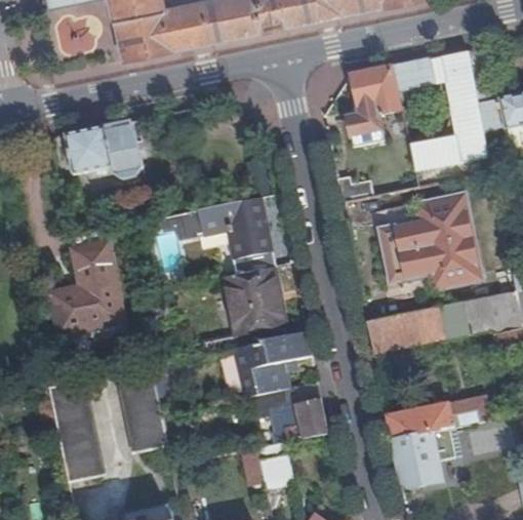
[(112,0),(124,60),(280,28),(413,0),(112,0)]
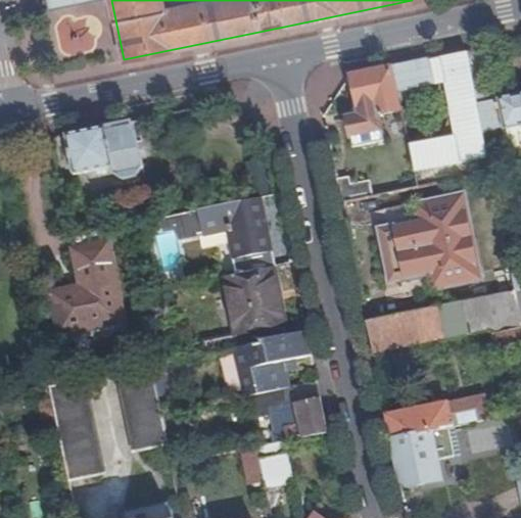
[(466,52),(482,130),(504,126),(504,127),(509,126),(510,135),(520,133),(520,138),(520,92),(494,98),(483,48),(466,52)]
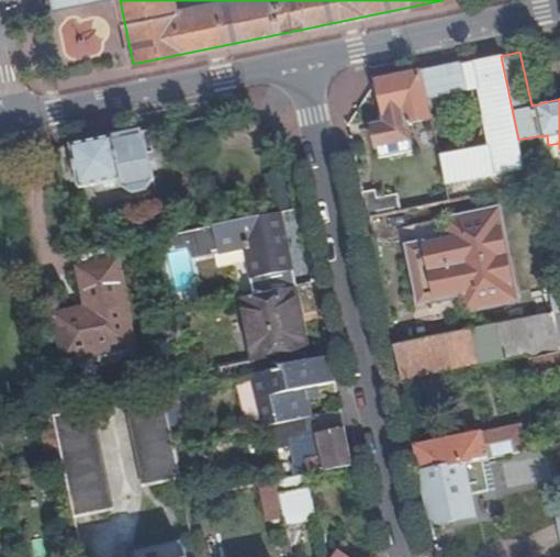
[(445,182),(524,167),(518,140),(501,56),(460,64),(418,71),(424,99),(479,88),(489,145),(439,154),(445,182)]
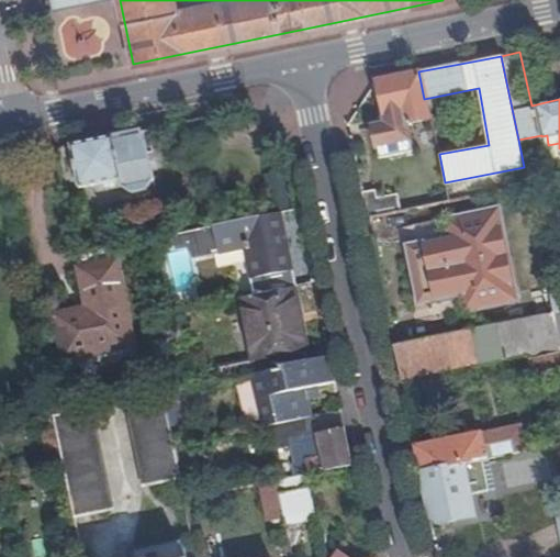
[(418,71),(377,81),(385,123),(371,126),(377,156),(411,149),(405,122),(428,118),(424,99),(418,71)]
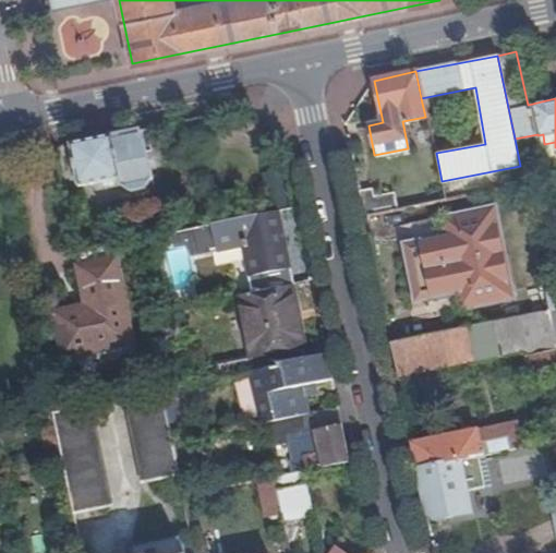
[(140,137),(137,125),(69,141),(76,183),(117,175),(119,182),(130,189),(143,187),(149,175),(143,137),(140,137)]
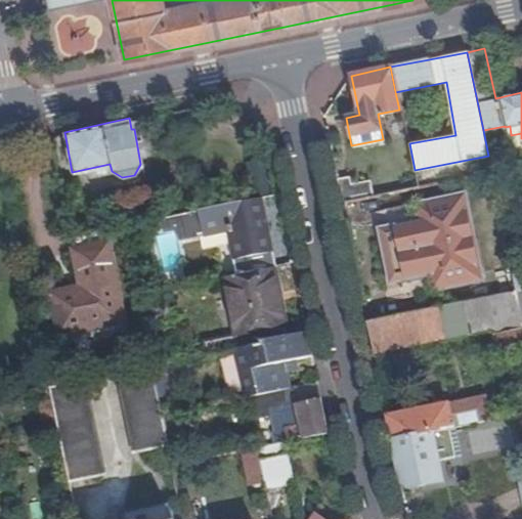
[(338,185),(341,201),(373,193),(370,179),(338,185)]
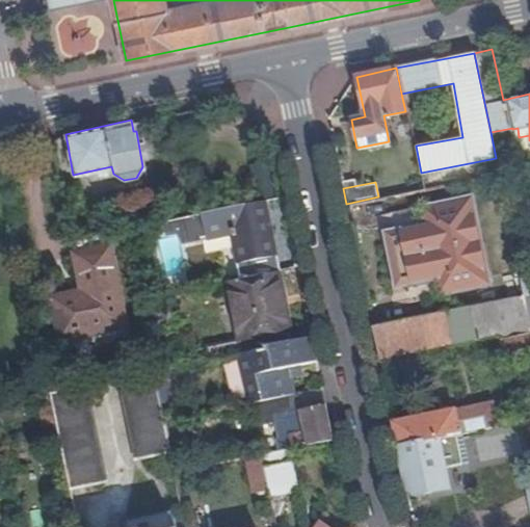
[(275,269),(261,199),(163,218),(165,231),(176,229),(182,238),(233,228),(242,275),(275,269)]
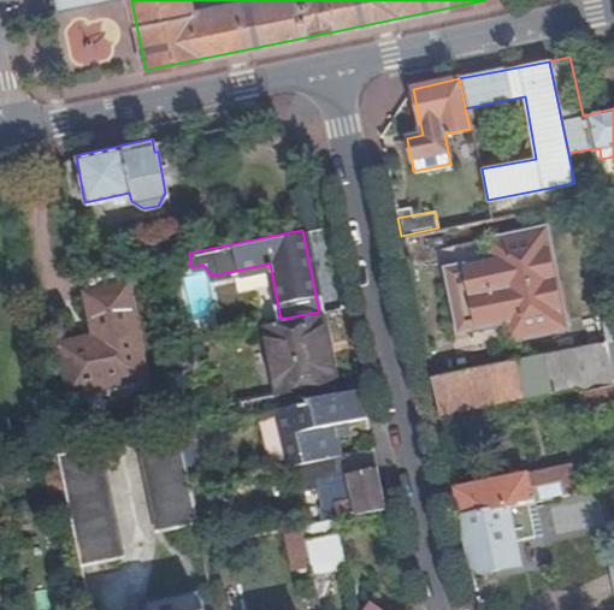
[(448,300),(553,278),(543,230),(490,241),(490,237),(452,246),(454,258),(440,260),(448,300)]
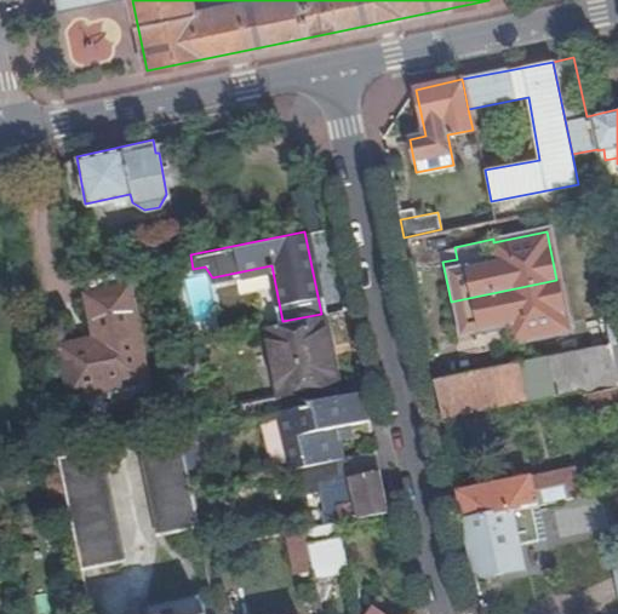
[(566,327),(556,280),(451,302),(459,340),(471,338),(474,350),(513,343),(513,338),(566,327)]
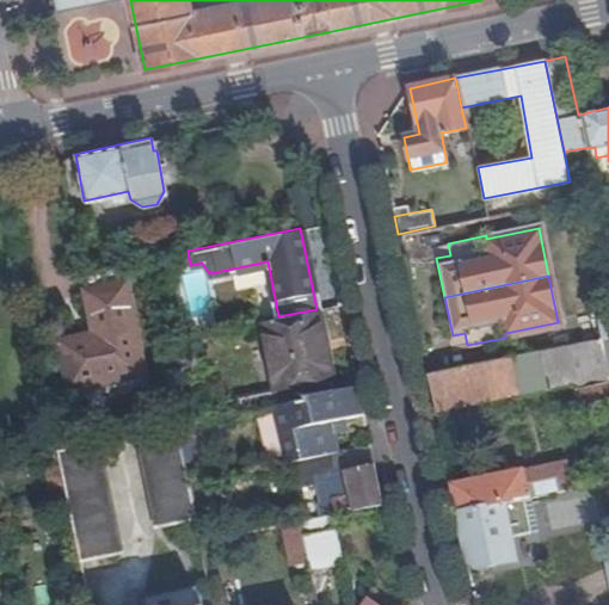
[(57,337),(67,384),(142,369),(124,278),(84,286),(92,329),(57,337)]
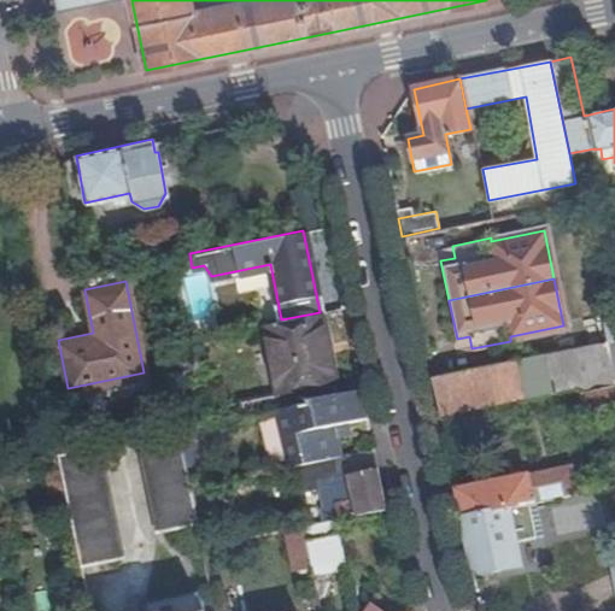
[(337,394),(320,312),(281,319),(267,323),(280,391),(240,398),(244,413),(276,406),(337,394)]
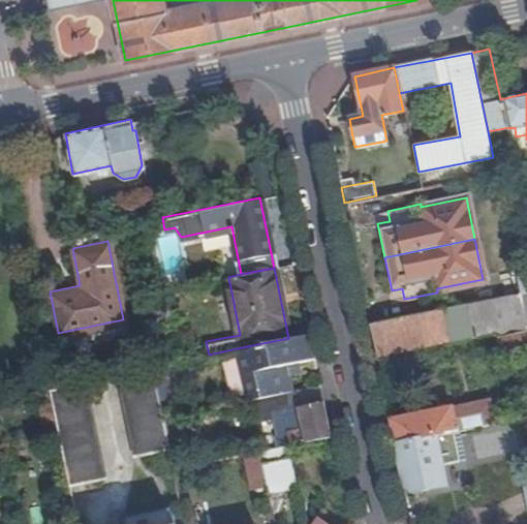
[(526,274),(517,276),(520,291),(526,289),(526,274)]
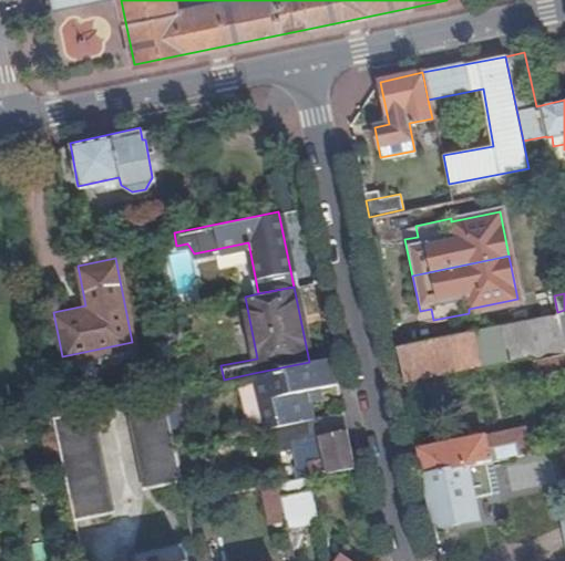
[(564,371),(564,345),(564,344),(557,312),(472,330),(480,364),(543,352),(544,357),(537,359),(541,377),(564,371)]
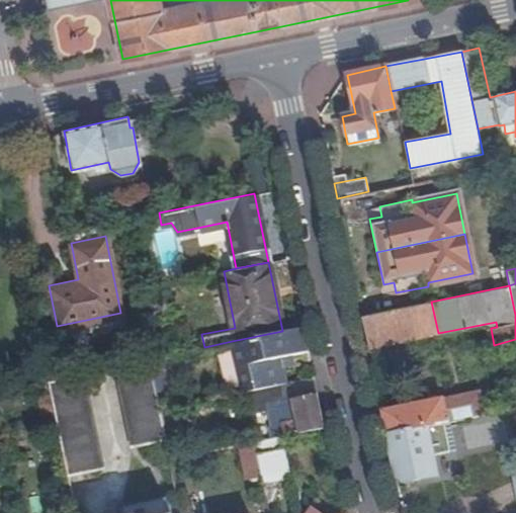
[(368,347),(438,333),(431,302),(362,317),(368,347)]
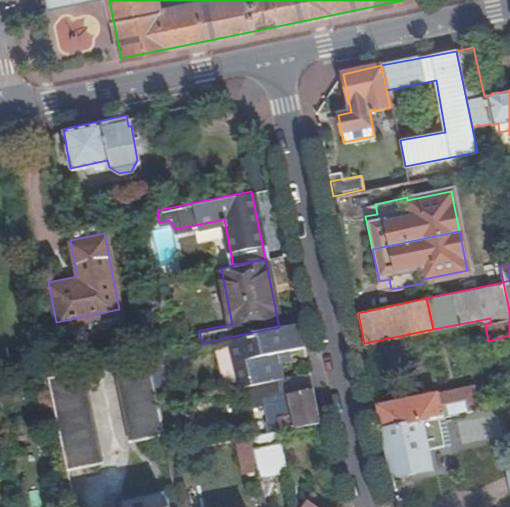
[(119,309),(56,322),(59,333),(121,320),(119,309)]
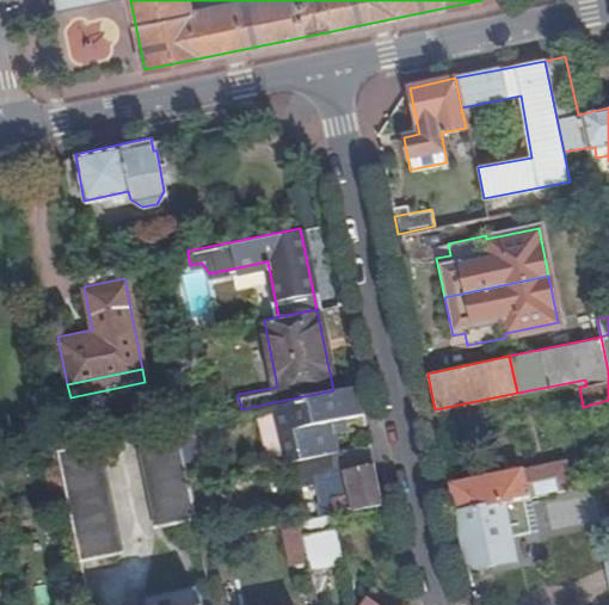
[(363,412),(357,386),(333,390),(274,402),(285,460),(338,449),(331,419),(363,412)]
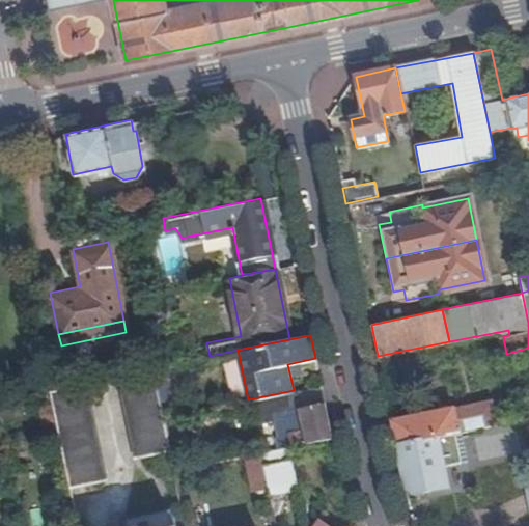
[(165,364),(152,367),(160,404),(171,402),(165,364)]
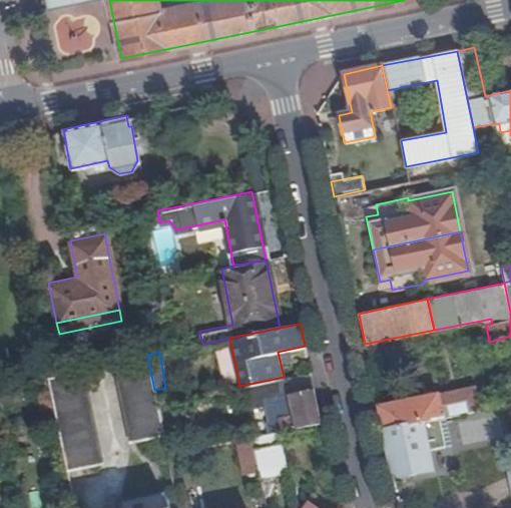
[(147,355),(117,361),(133,439),(163,433),(157,405),(154,390),(147,355)]
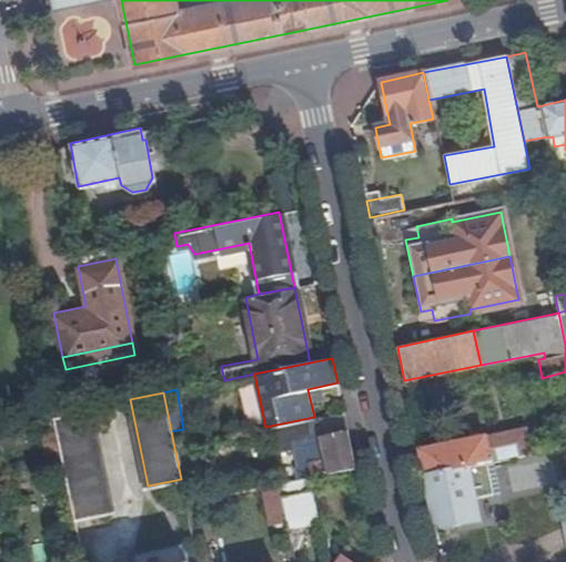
[(88,408),(51,416),(66,483),(70,509),(107,500),(88,408)]
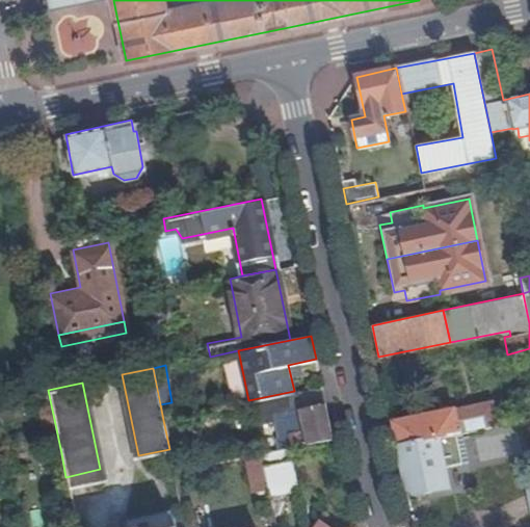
[(332,436),(321,385),(296,391),(305,429),(289,432),(291,445),(332,436)]
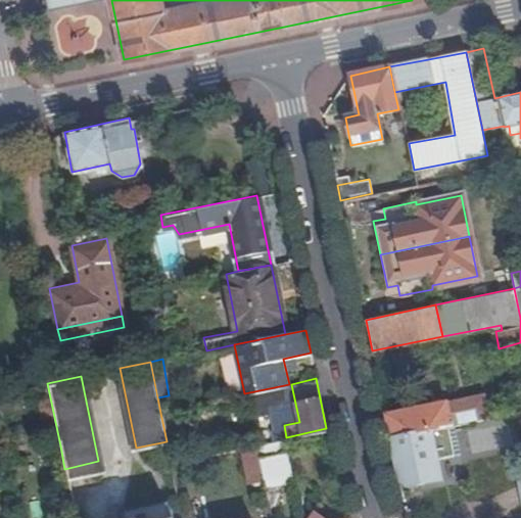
[(285,393),(266,393),(266,420),(285,420),(285,393)]
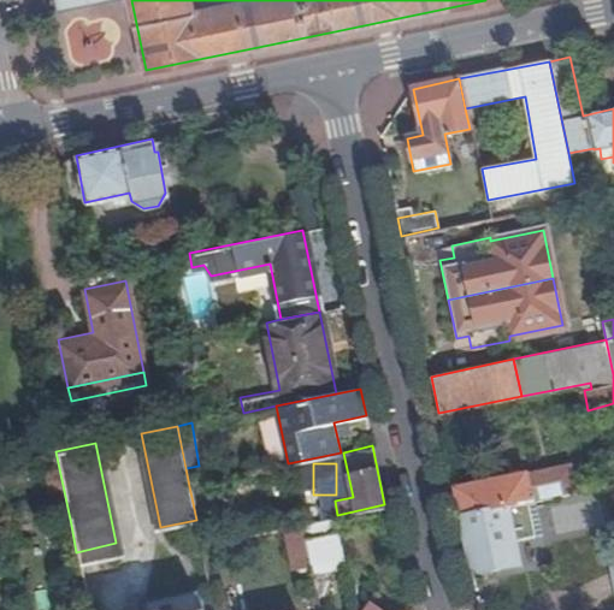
[(459,515),(533,499),(529,489),(526,472),(453,486),(459,515)]
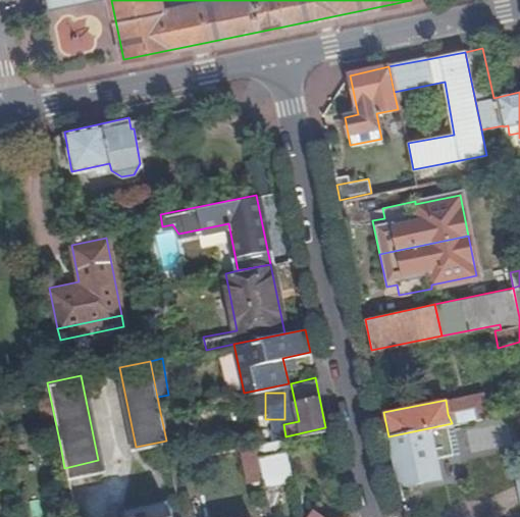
[(448,414),(452,423),(480,416),(478,408),(448,414)]
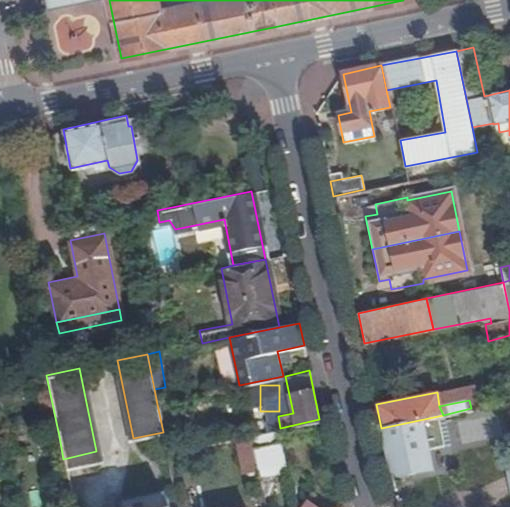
[(381,428),(391,478),(432,470),(428,450),(449,446),(443,415),(381,428)]
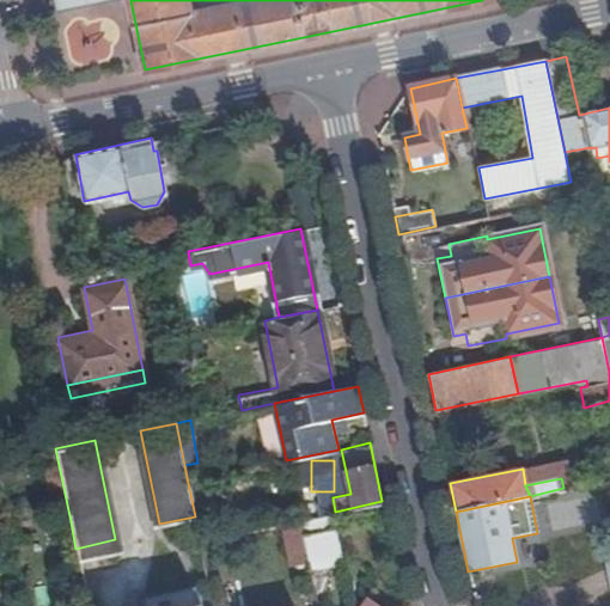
[(299,519),(307,559),(310,571),(324,568),(342,564),(335,531),(334,531),(330,512),(299,519)]
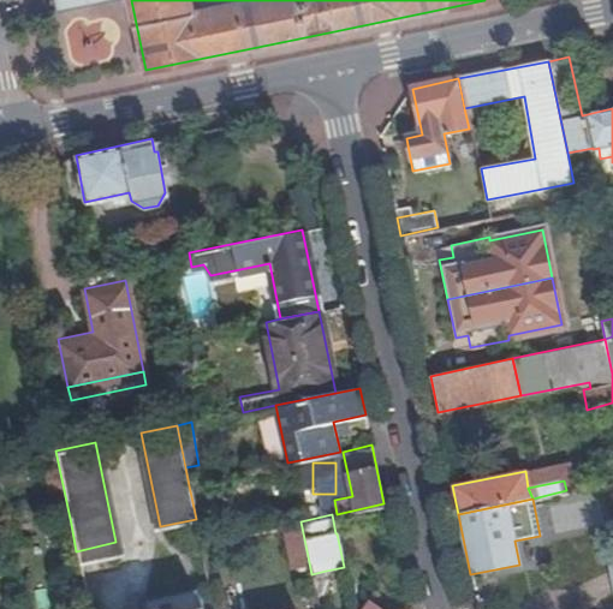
[(301,521),(287,524),(293,553),(298,551),(301,565),(309,562),(301,521)]
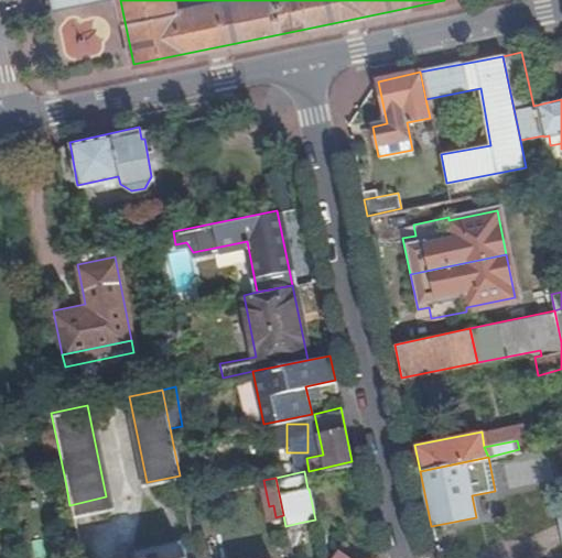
[(0,514),(10,512),(6,493),(0,494),(0,514)]
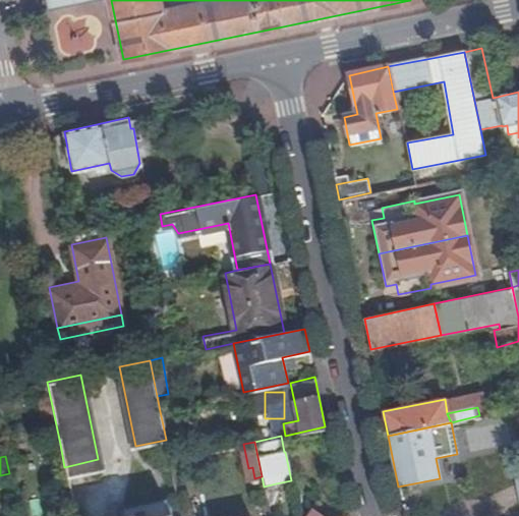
[(264,486),(268,504),(280,502),(276,483),(264,486)]
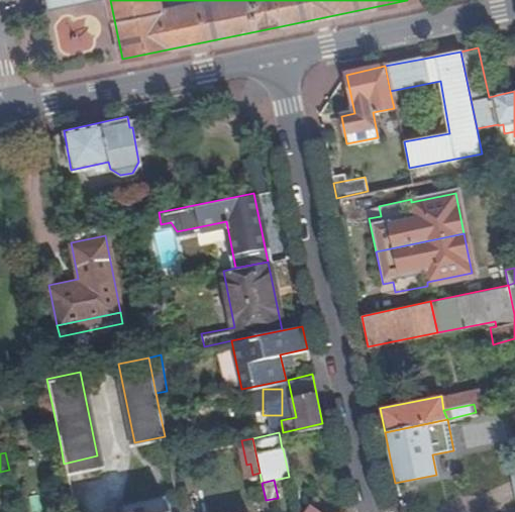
[(169,511),(165,493),(119,502),(120,511),(169,511)]
